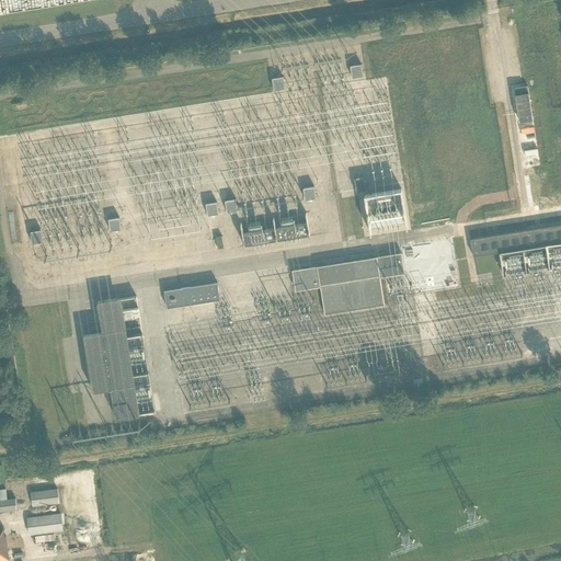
[(352,79),(363,77),(361,65),(350,66),(352,79)]
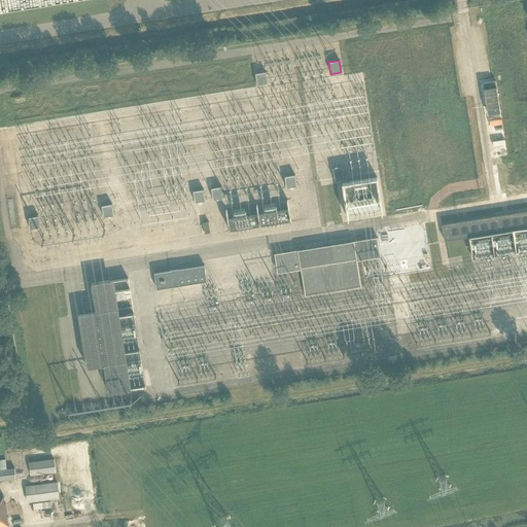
[(257,85),(268,83),(266,72),(255,73),(257,85)]
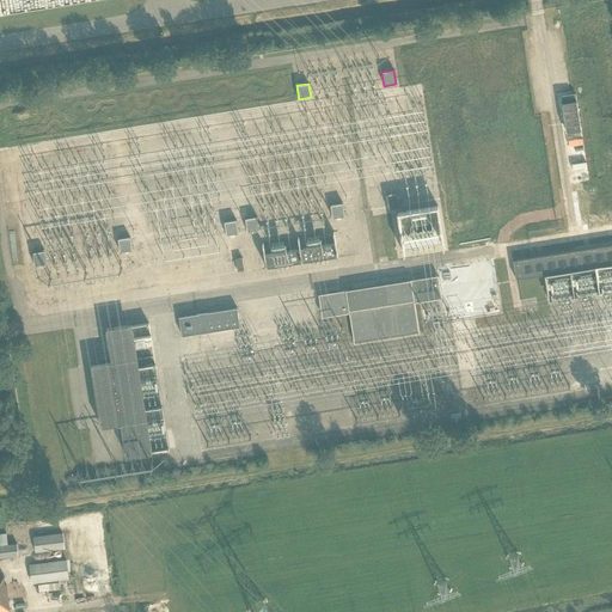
[(397,194),(386,196),(389,209),(399,207),(397,194)]
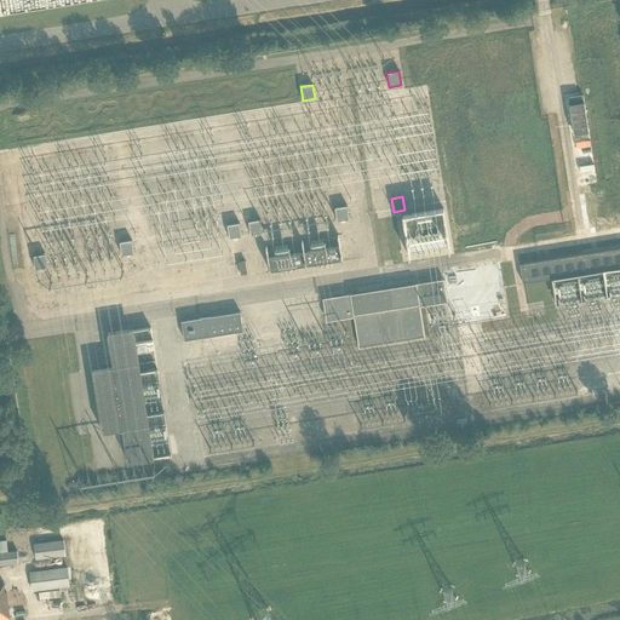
[(337,222),(350,219),(348,206),(336,208),(337,222)]
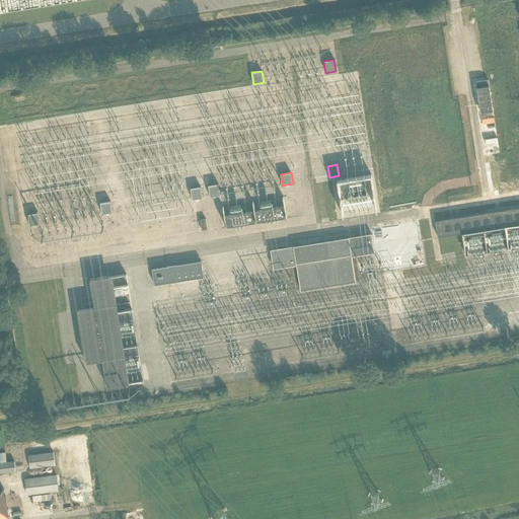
[(210,197),(220,196),(218,183),(208,186),(210,197)]
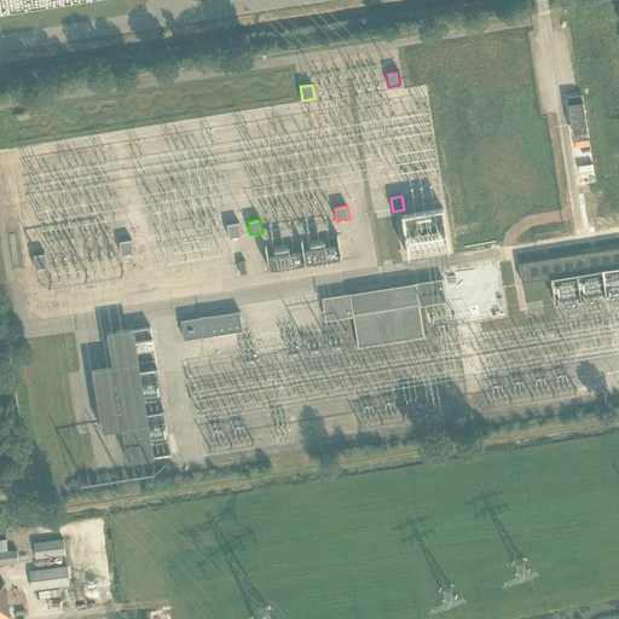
[(230,238),(242,236),(239,223),(227,225),(230,238)]
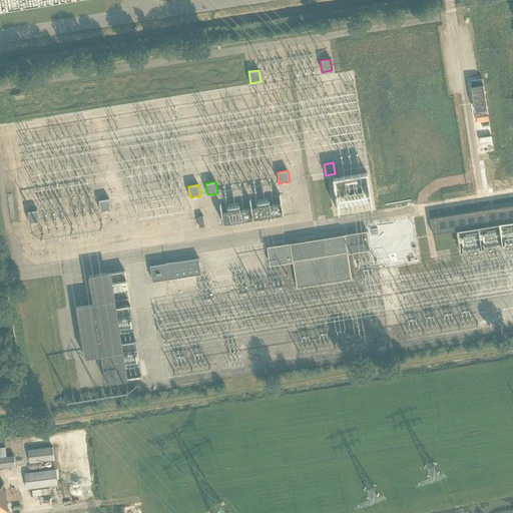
[(101,211),(111,210),(109,198),(99,200),(101,211)]
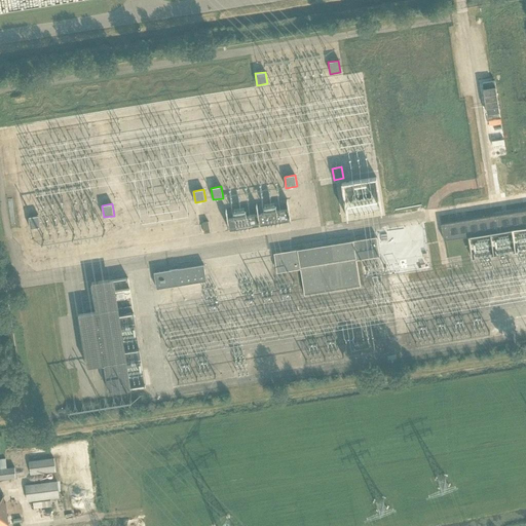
[(291,220),(289,210),(258,214),(227,219),(229,230),(260,225),(291,220)]
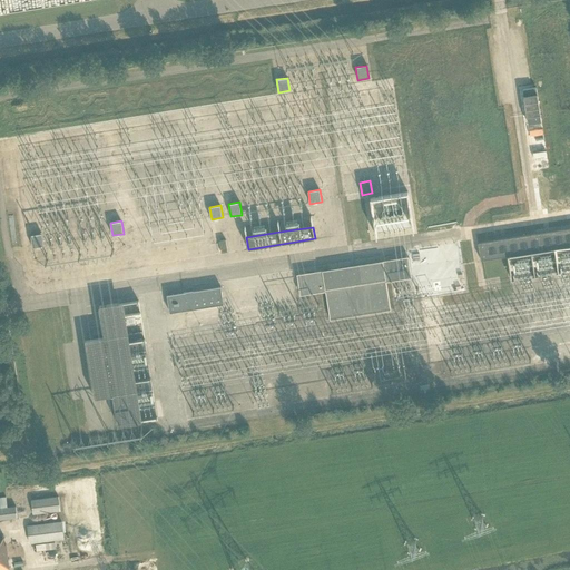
[(482,261),(569,246),(569,228),(480,243),(482,261)]
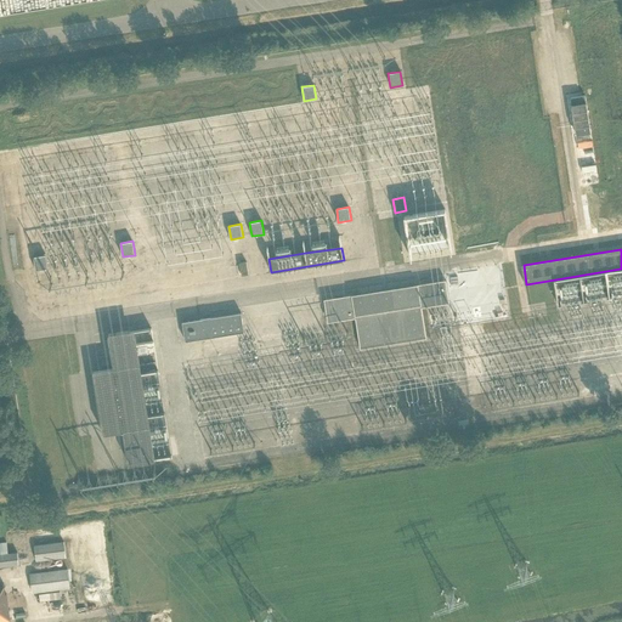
[(35,271),(49,269),(46,255),(34,256),(35,271)]
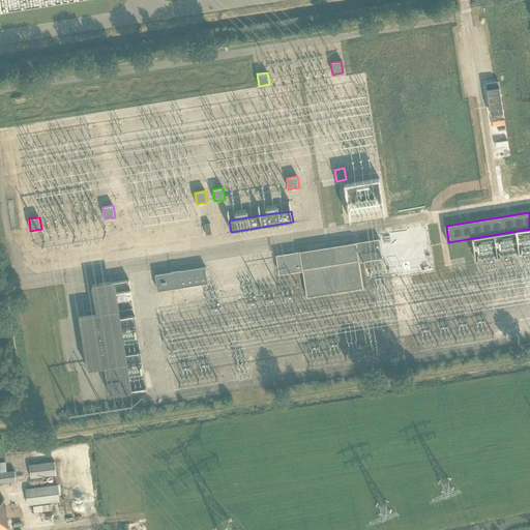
[(427,248),(424,232),(405,235),(407,252),(427,248)]
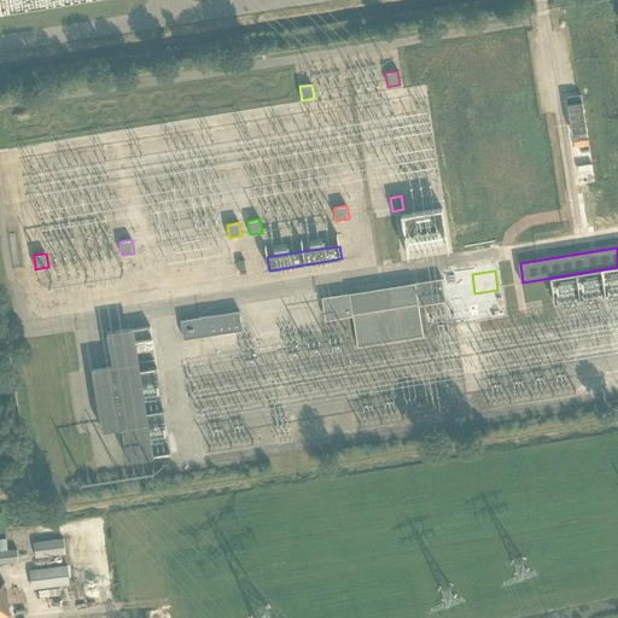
[(443,279),(322,298),(326,321),(354,316),(359,347),(424,337),(419,305),(447,302),(443,279)]
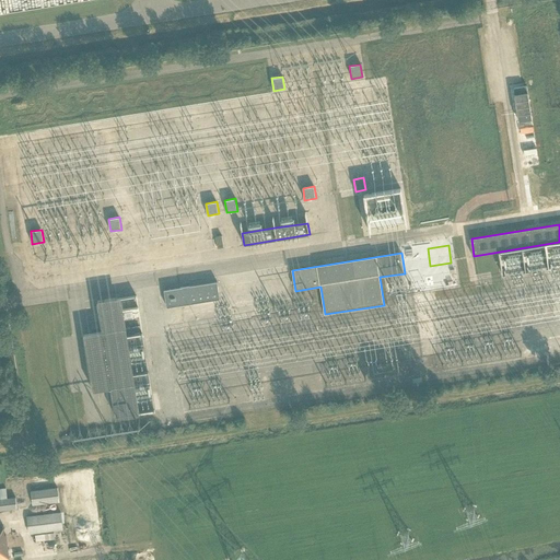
[(220,299),(217,282),(164,290),(167,307),(220,299)]
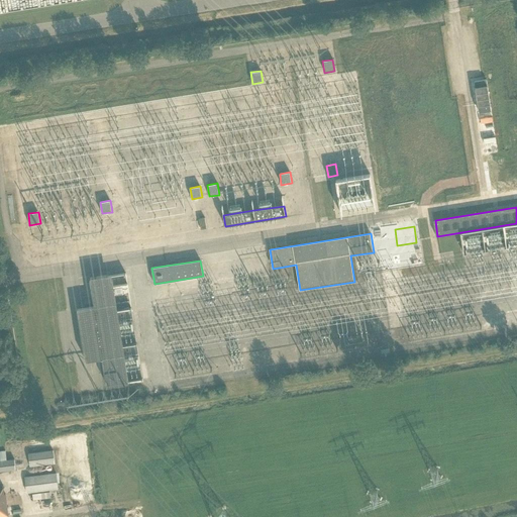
[(107,387),(129,383),(112,275),(90,278),(94,306),(78,309),(86,362),(103,358),(107,387)]
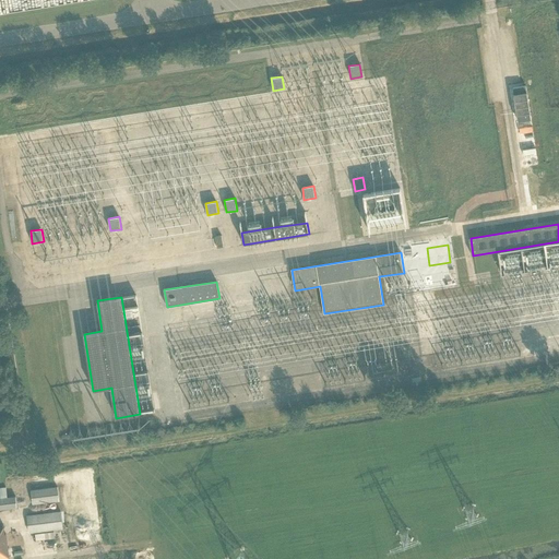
[(0,510),(16,508),(15,497),(8,498),(7,487),(0,487),(0,510)]
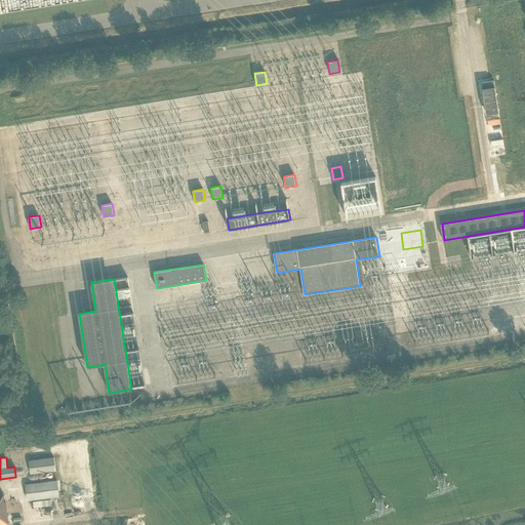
[(54,457),(29,460),(31,474),(56,471),(54,457)]
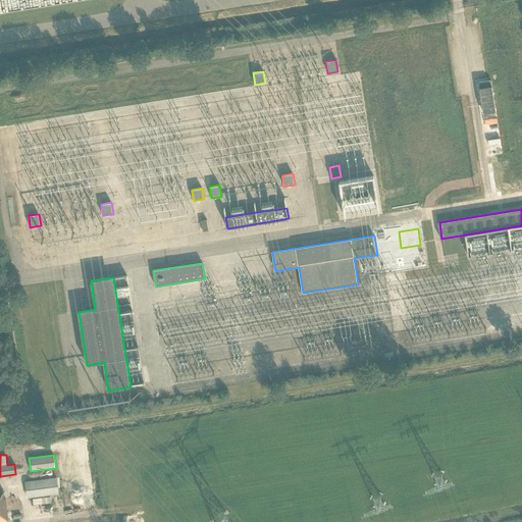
[(57,478),(24,481),(27,499),(59,494),(57,478)]
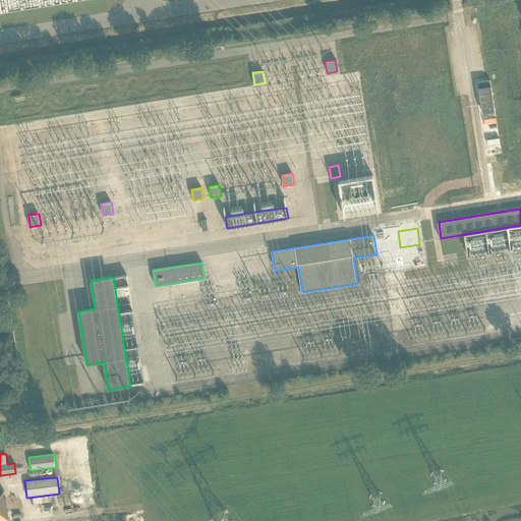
[(4,489),(0,489),(0,520),(9,520),(7,498),(5,499),(4,489)]
